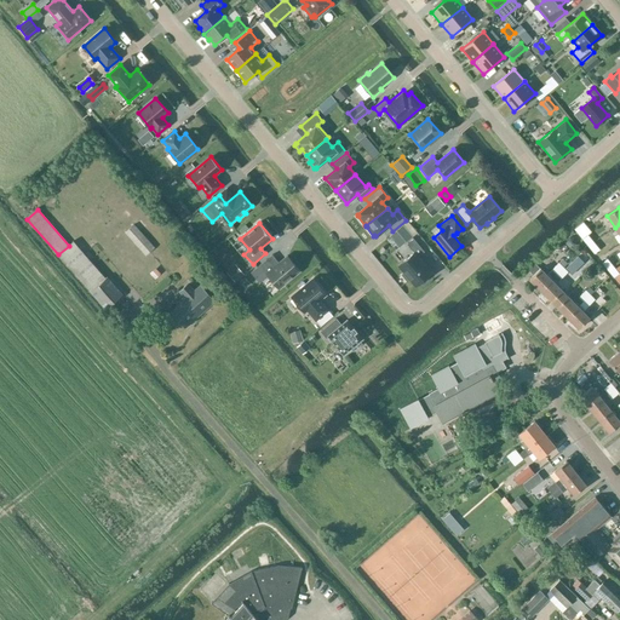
[(584,223),(574,230),(581,239),(587,234),(591,231),(584,223)]
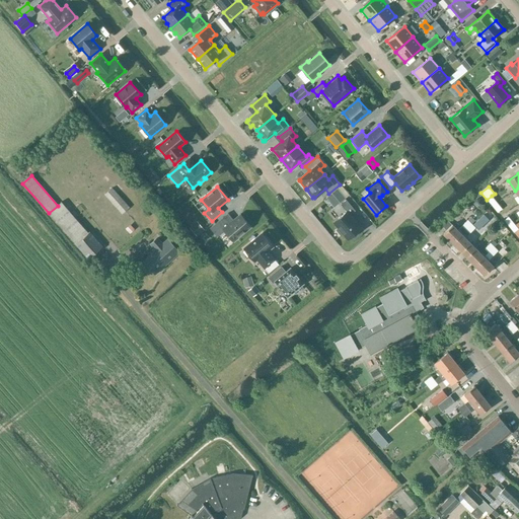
[(112,189),(104,195),(122,214),(129,208),(112,189)]
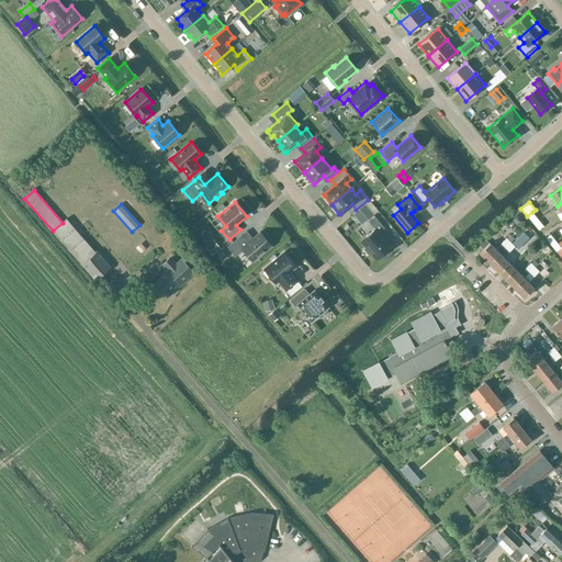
[(532,224),(538,220),(532,212),(527,216),(532,224)]
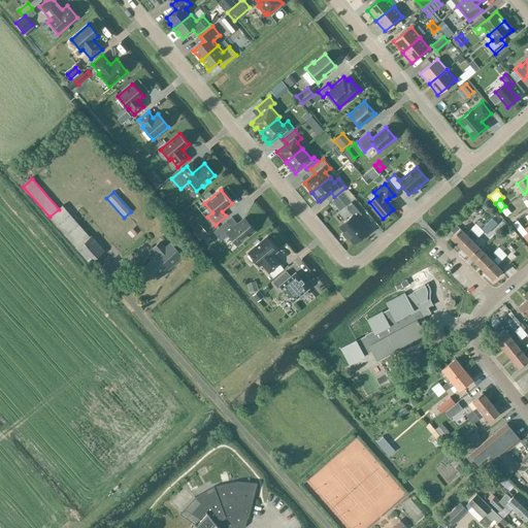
[(352,203),(347,207),(353,215),(339,226),(343,232),(341,234),(347,240),(349,238),(354,243),(367,232),(356,219),(361,215),(352,203)]
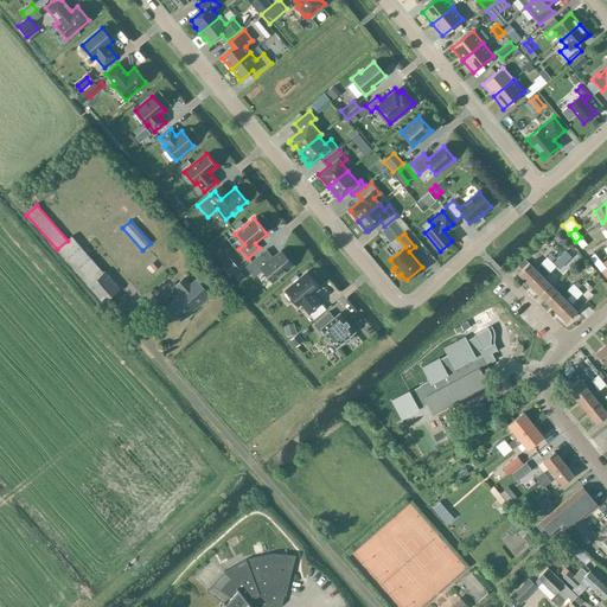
[(57,249),(89,285),(103,273),(71,237),(68,241),(57,249)]
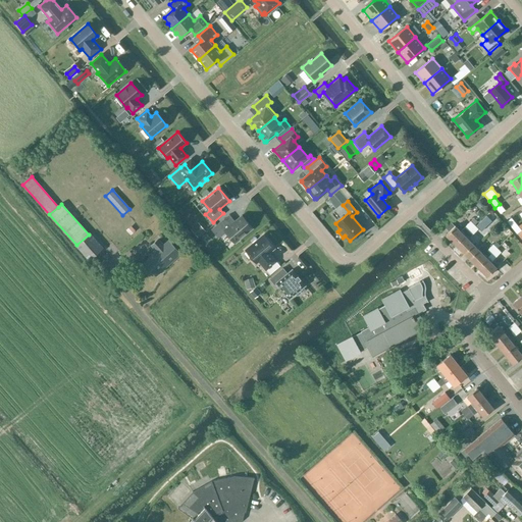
[(505,210),(500,204),(494,208),(501,214),(505,210)]
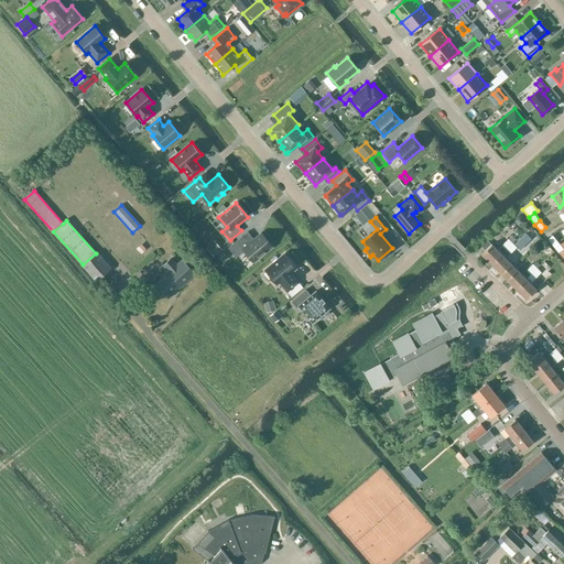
[(272,247),(261,232),(248,243),(242,236),(228,248),(236,257),(243,251),(253,263),(272,247)]
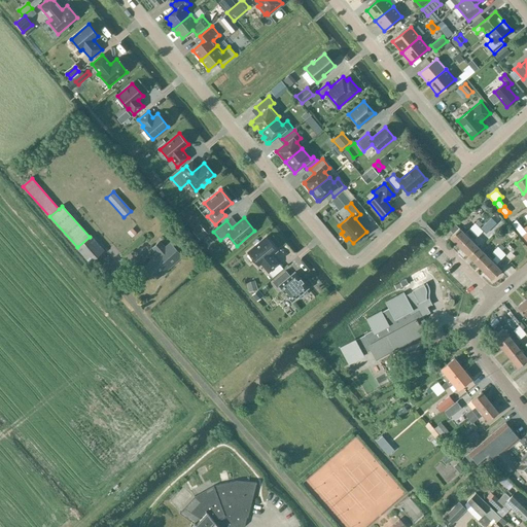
[(512,223),(517,230),(521,225),(516,219),(512,223)]
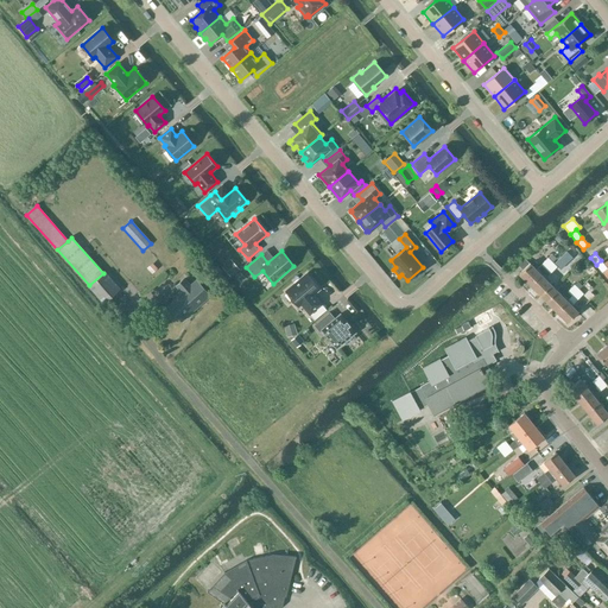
[(225,264),(235,274),(244,266),(233,255),(225,264)]
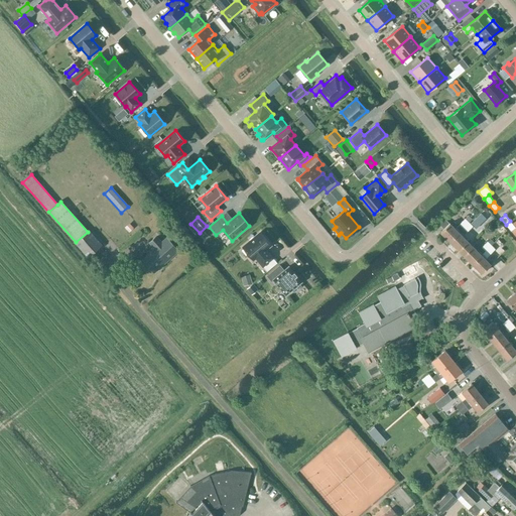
[(455,229),(459,233),(469,223),(465,219),(455,229)]
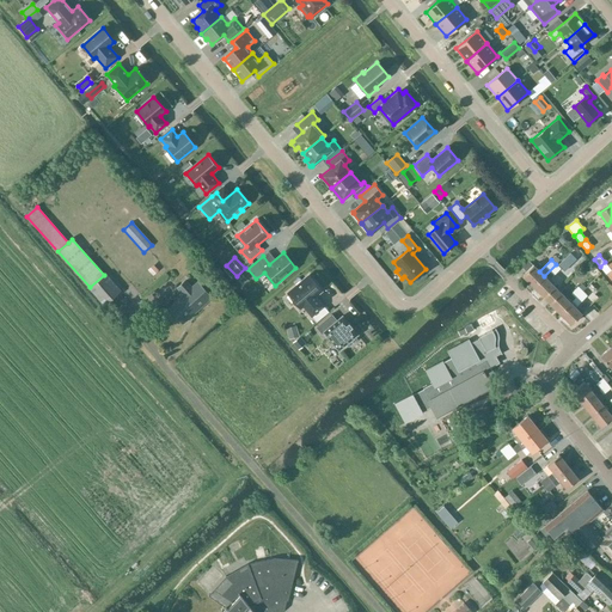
[(605,262),(600,267),(606,275),(611,270),(611,261),(607,265),(605,262)]
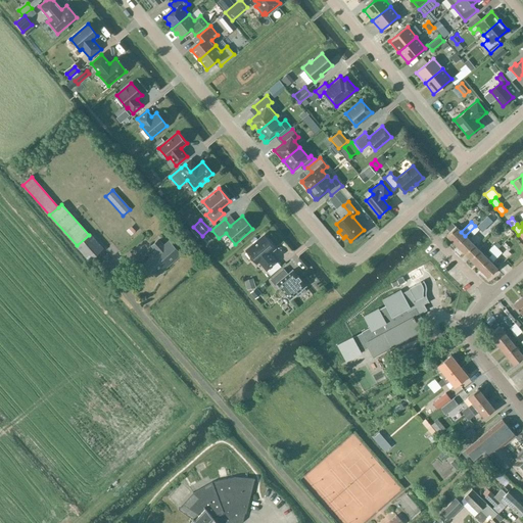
[(475,226),(465,236),(456,245),(465,254),(474,245),(469,240),(478,230),(475,226)]
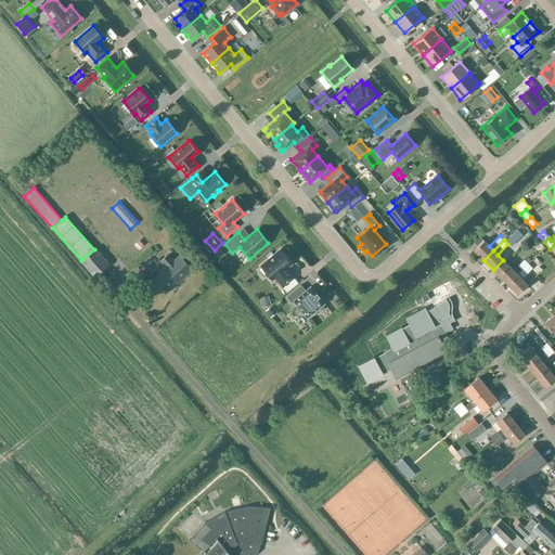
[(474,250),(483,260),(493,250),(489,246),(483,241),(474,250)]
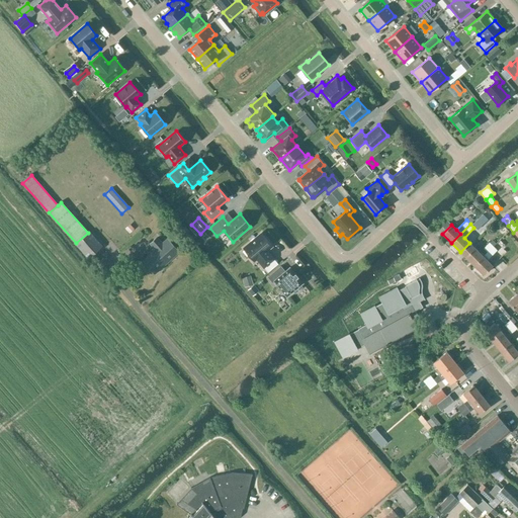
[(89,232),(88,233),(76,243),(76,244),(88,258),(102,246),(89,232)]
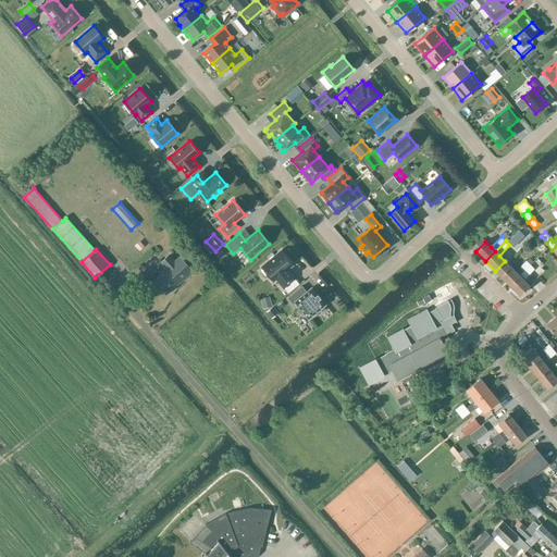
[(281,251),(269,261),(261,267),(273,281),(275,279),(283,288),(295,279),(286,269),(292,264),(281,251)]
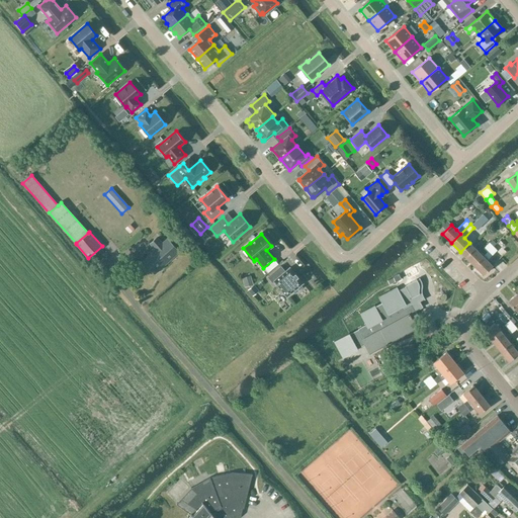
[(156,238),(150,244),(156,250),(143,261),(154,273),(178,252),(167,239),(162,244),(156,238)]
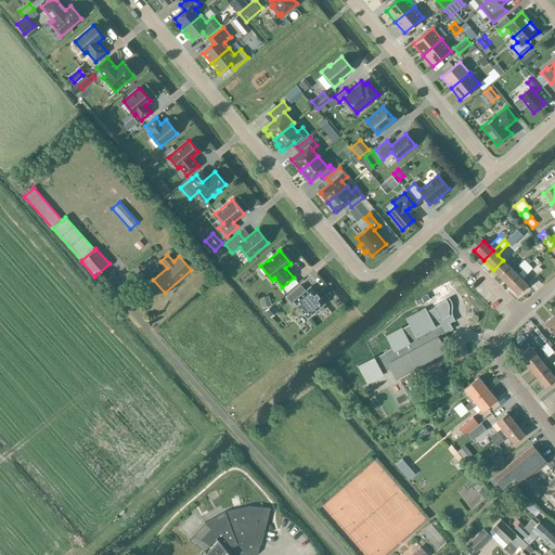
[(518,267),(523,270),(528,265),(524,260),(518,267)]
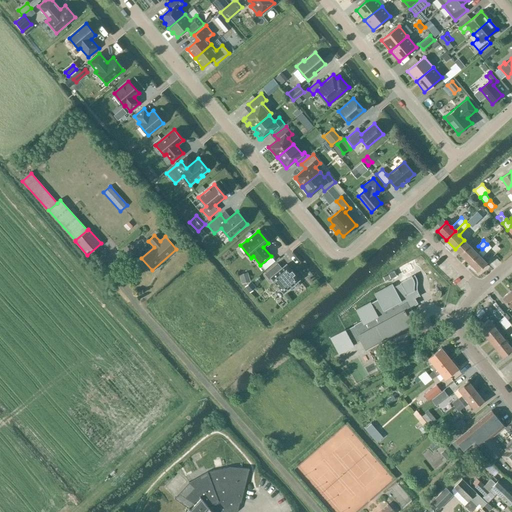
[(459,253),(468,262),(477,253),(468,244),(459,253)]
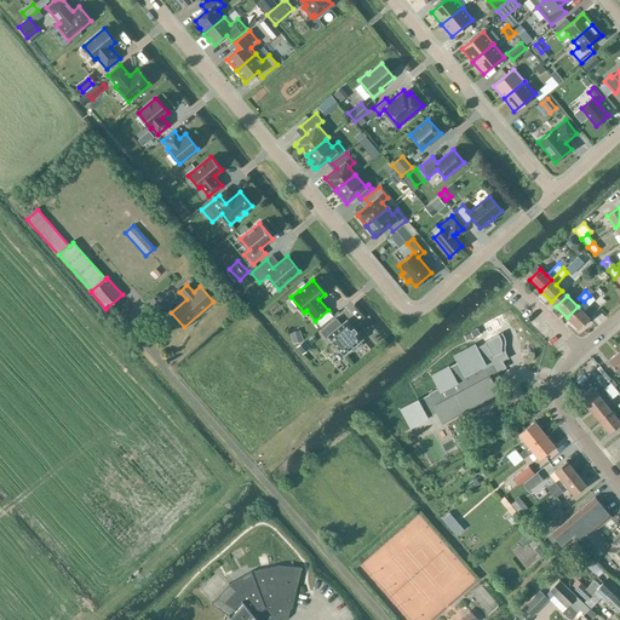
[(584,302),(578,306),(567,317),(578,328),(589,319),(583,311),(595,300),(590,296),(584,302)]
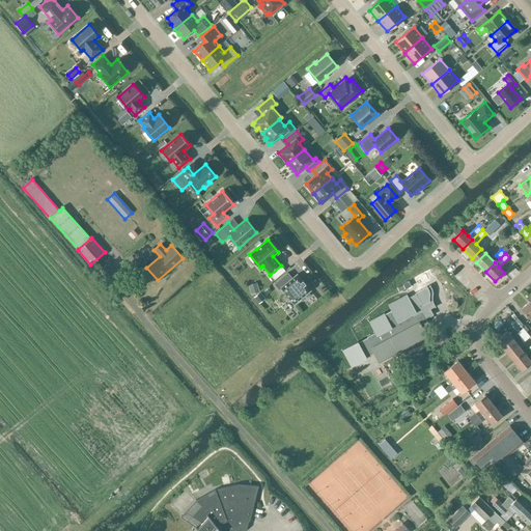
[(520,273),(525,267),(516,260),(511,267),(520,273)]
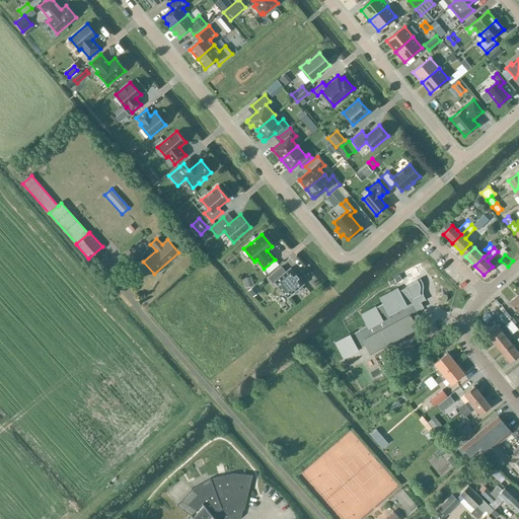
[(285,272),(281,267),(268,278),(273,283),(274,282),(287,297),(294,292),(295,294),(302,288),(301,286),(303,284),(298,278),(295,274),(290,268),(285,272)]
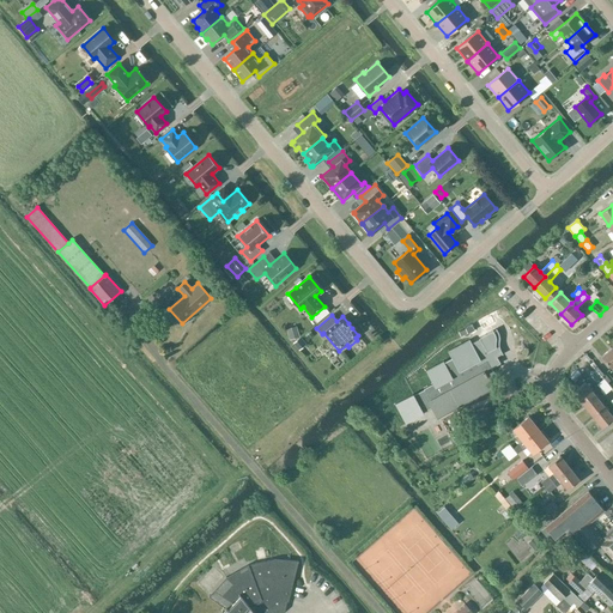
[(505,328),(521,327),(521,319),(505,320),(505,328)]
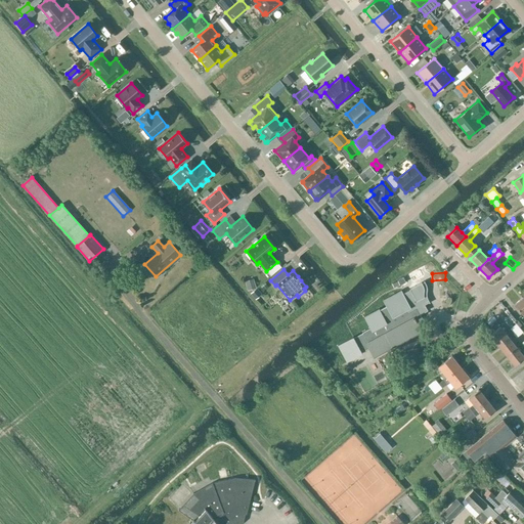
[(402,277),(397,280),(399,285),(400,286),(405,282),(402,277)]
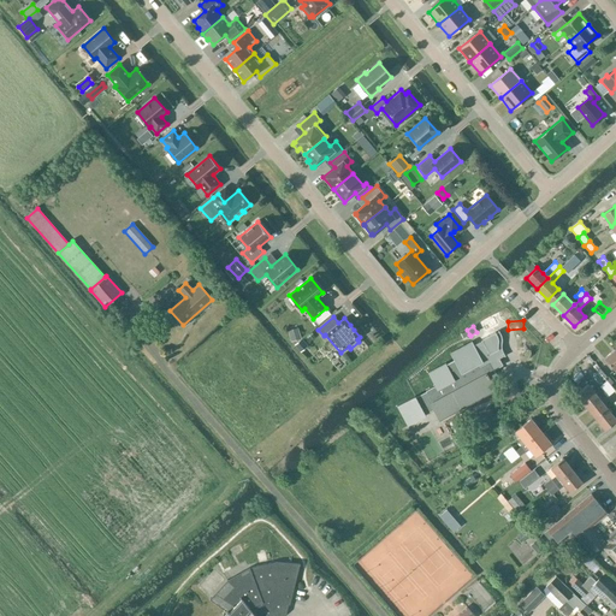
[(301,339),(298,330),(288,333),(291,343),(301,339)]
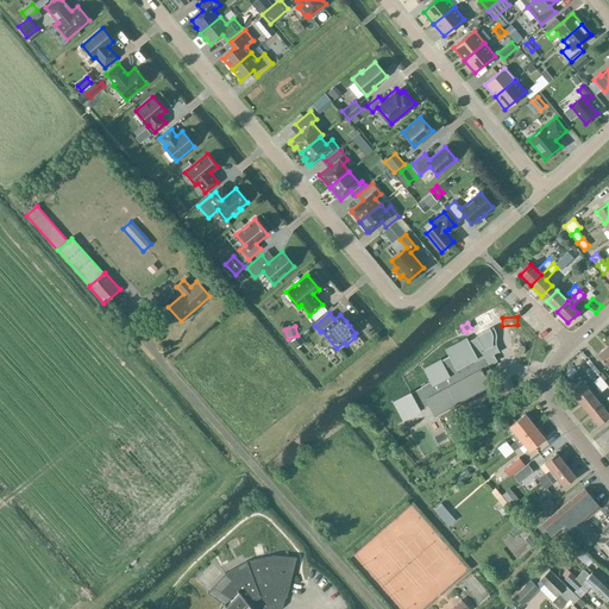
[(484,376),(491,372),(488,366),(497,362),(493,355),(498,352),(500,352),(497,347),(496,343),(496,339),(496,334),(495,331),(493,327),(493,328),(490,330),(489,328),(476,336),(476,337),(469,341),(466,338),(445,350),(449,356),(441,360),(440,359),(422,369),(431,383),(422,387),(422,388),(412,394),(410,391),(393,401),(403,421),(421,412),(420,409),(428,405),(434,415),(489,385),(484,376)]
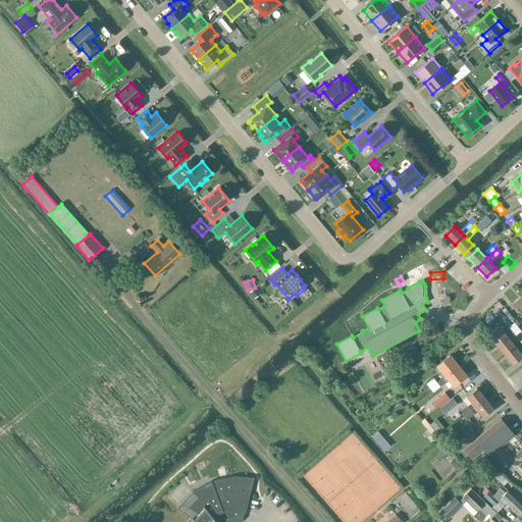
[(260,294),(256,289),(250,294),(254,300),(257,297),(260,294)]
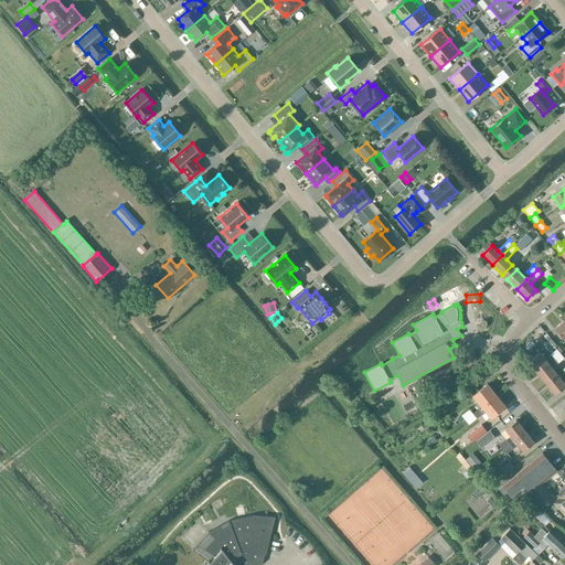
[(564,319),(554,329),(563,339),(564,337),(564,319)]
